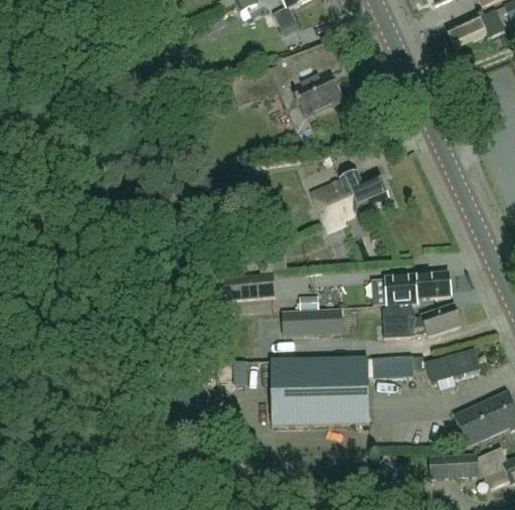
[(256,0),(236,0),(240,9),(256,0)]
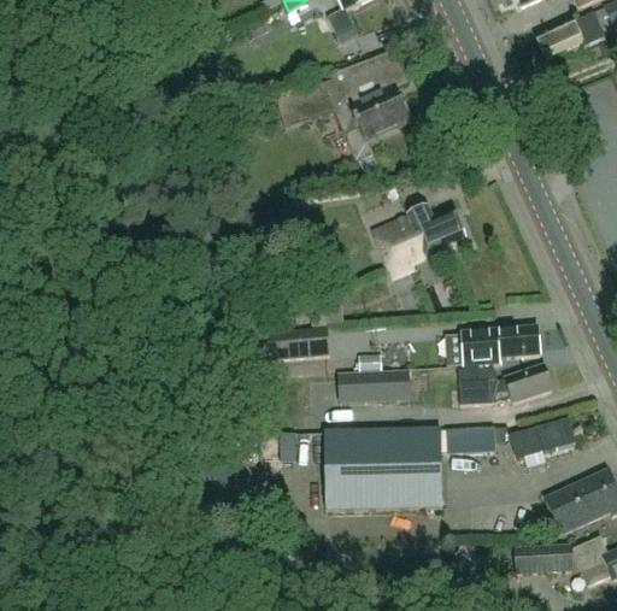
[(612,0),(604,5),(613,27),(616,24),(616,0),(612,0)]
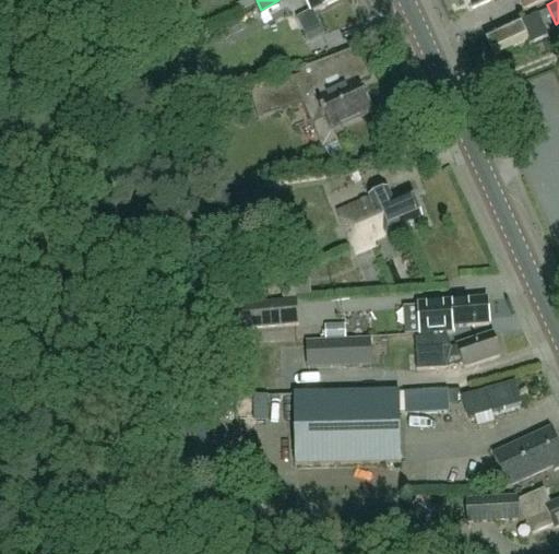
[(537,10),(486,33),(494,51),(527,36),(530,39),(547,32),(537,10)]
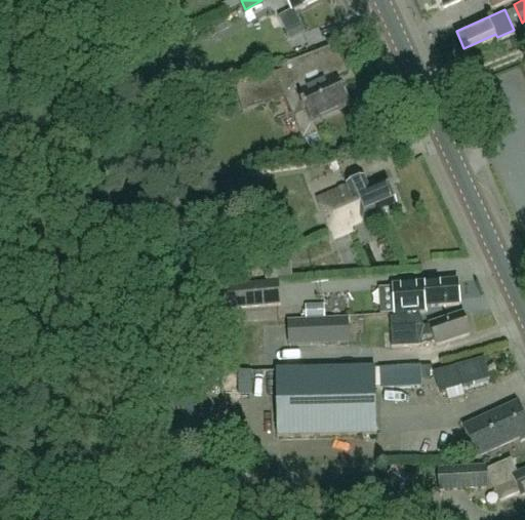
[(281,66),(234,83),(242,109),(263,102),(261,96),(281,89),(303,135),(317,129),(312,119),(348,103),(346,98),(348,97),(342,86),(339,88),(334,75),(348,69),(342,56),(333,61),(331,55),(334,54),(329,43),(279,62),(281,66)]
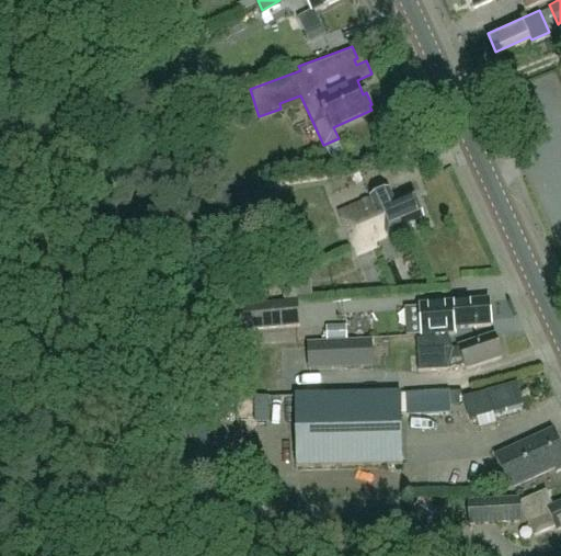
[(371,196),(339,210),(356,251),(376,242),(374,236),(423,215),(412,190),(393,199),(389,188),(370,195),(371,196)]
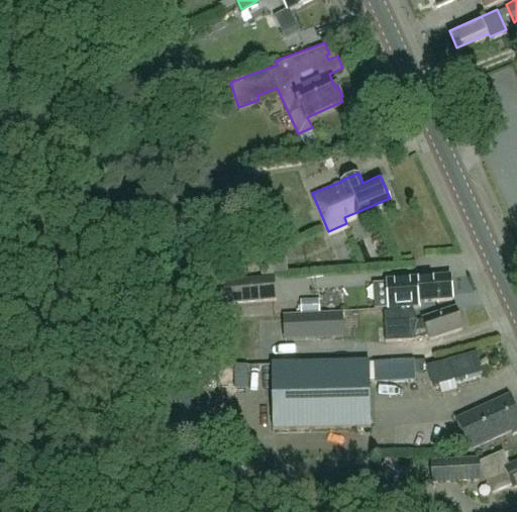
[(247,211),(246,204),(237,198),(231,207),(239,212),(247,211)]
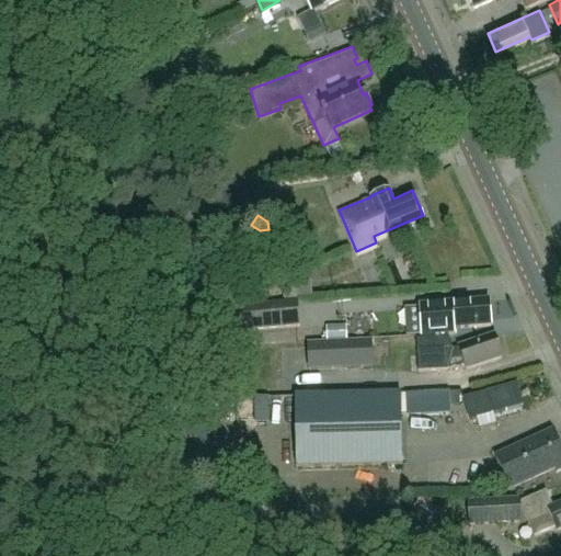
[(282,271),(283,291),(284,295),(300,294),(299,270),(282,271)]
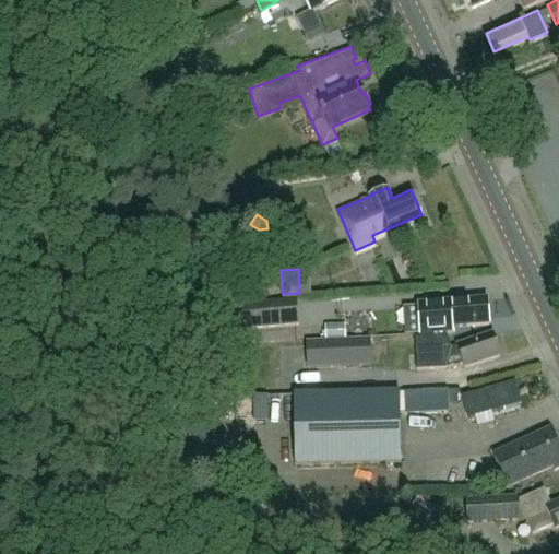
[(297,320),(295,295),(233,301),(235,326),(297,320)]
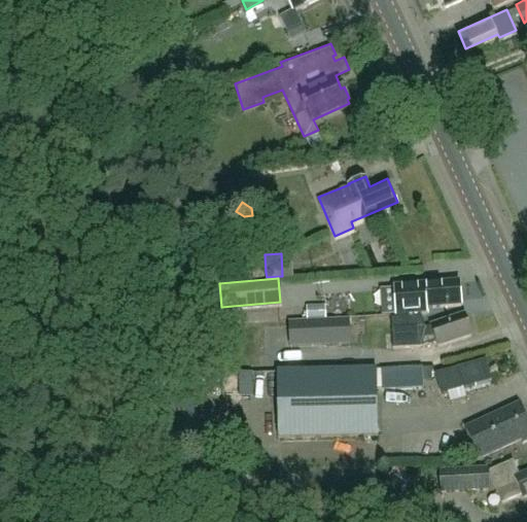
[(461,303),(459,278),(423,281),(422,281),(422,282),(394,284),(396,312),(426,310),(426,305),(461,303)]
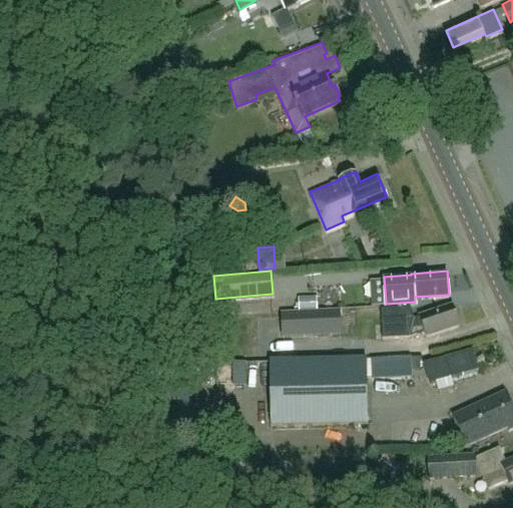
[(317,295),(299,295),(299,309),(317,309),(317,295)]
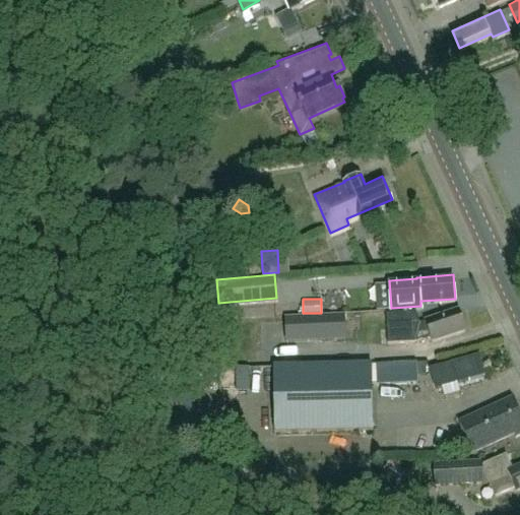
[(465,327),(458,307),(426,318),(426,319),(419,321),(416,309),(386,311),(388,339),(414,339),(414,338),(424,335),(424,336),(432,334),(433,338),(465,327)]
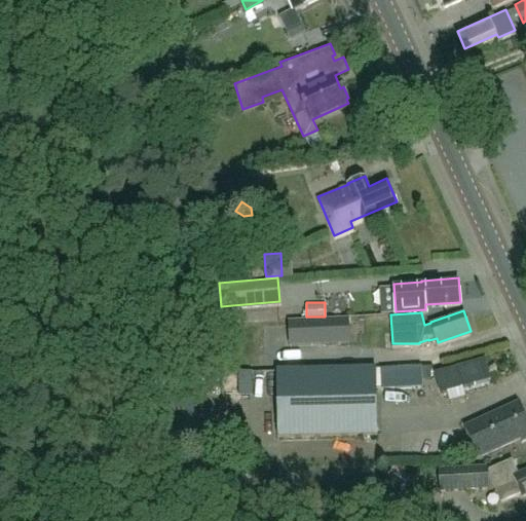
[(289,318),(291,343),(350,340),(349,315),(289,318)]
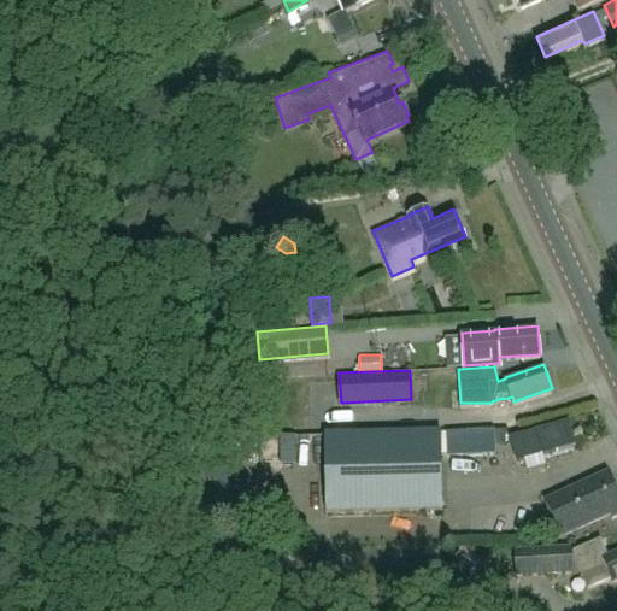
[(573,441),(566,418),(511,434),(517,457),(573,441)]
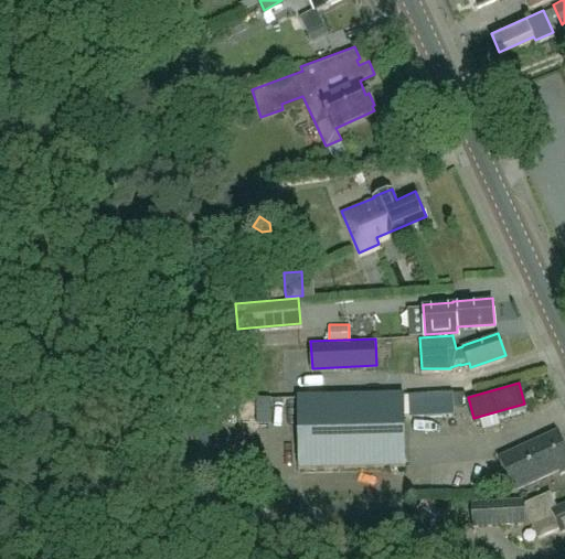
[(404,393),(298,395),(299,465),(405,463),(404,393)]
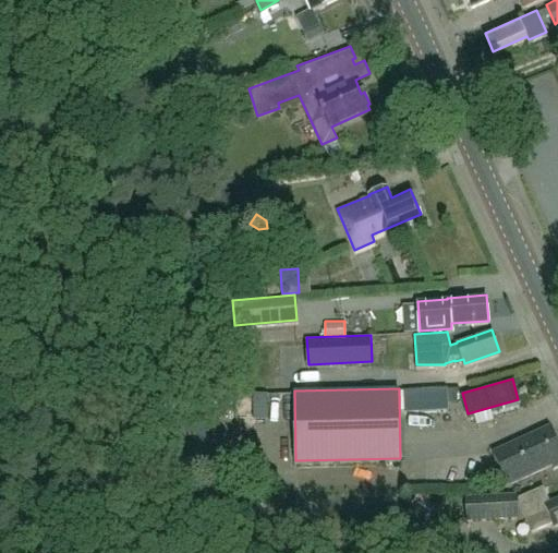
[(557,444),(549,424),(493,451),(507,482),(553,461),(554,465),(557,463),(557,444)]
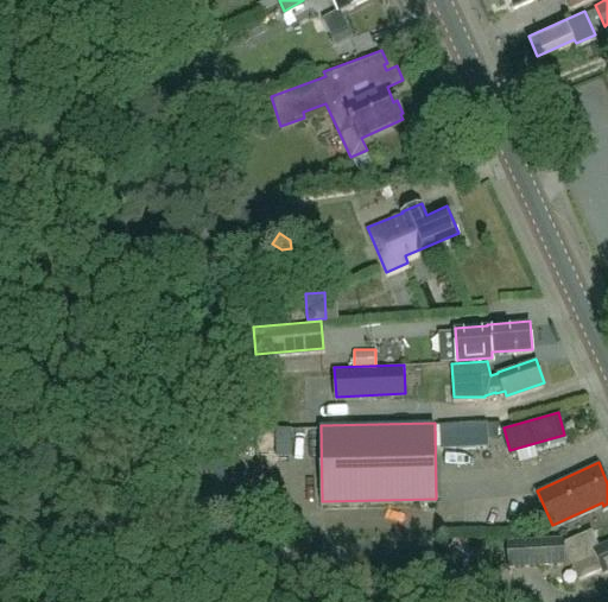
[(607,540),(599,545),(591,528),(567,540),(567,545),(580,576),(601,566),(603,570),(607,568),(607,540)]
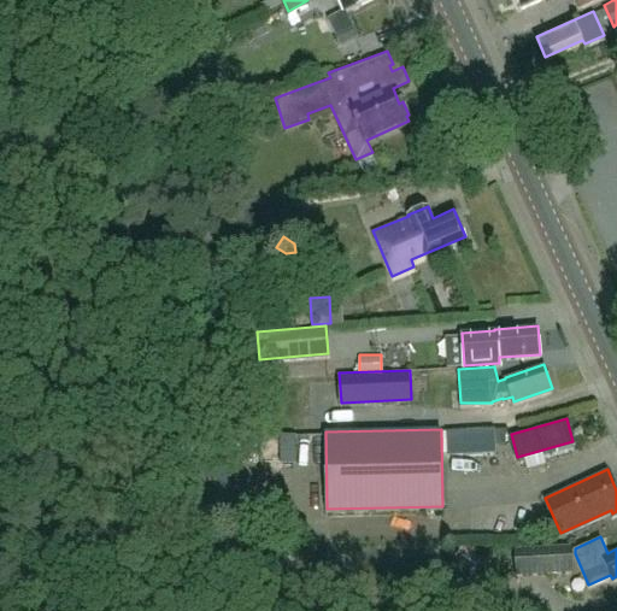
[(571,569),(570,542),(516,545),(517,570),(571,569)]
